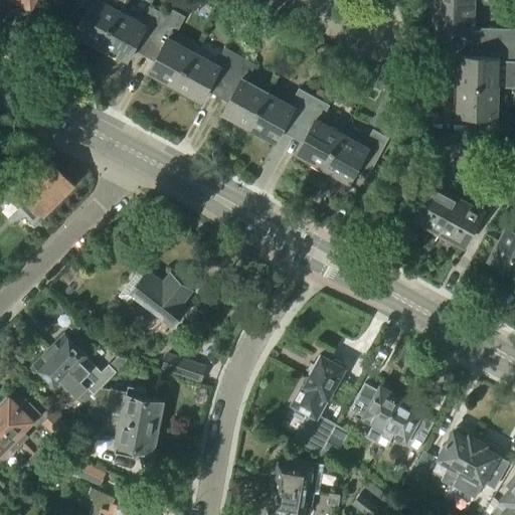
[(16,0),(31,8),(35,0),(16,0)]
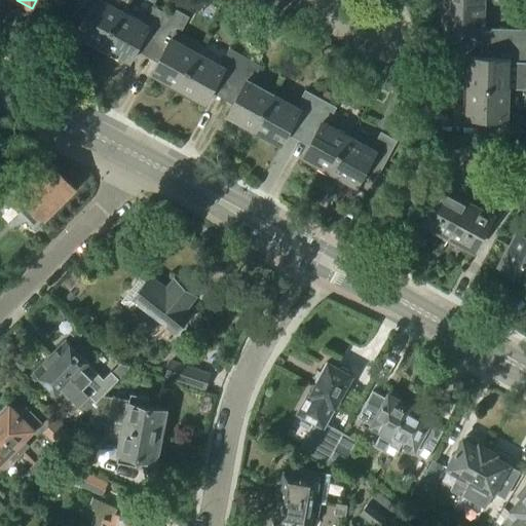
[(105,48),(125,12),(102,0),(78,0),(78,1),(90,7),(76,33),(105,48)]
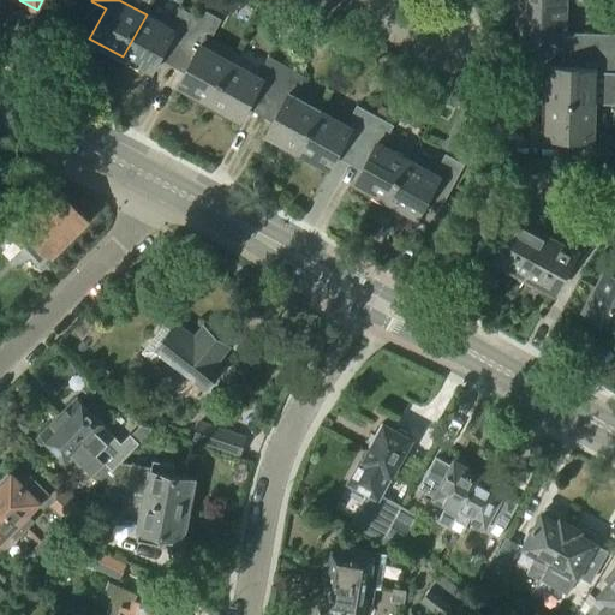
[(574,40),(575,33),(567,33),(567,3),(519,1),(518,37),(574,40)]
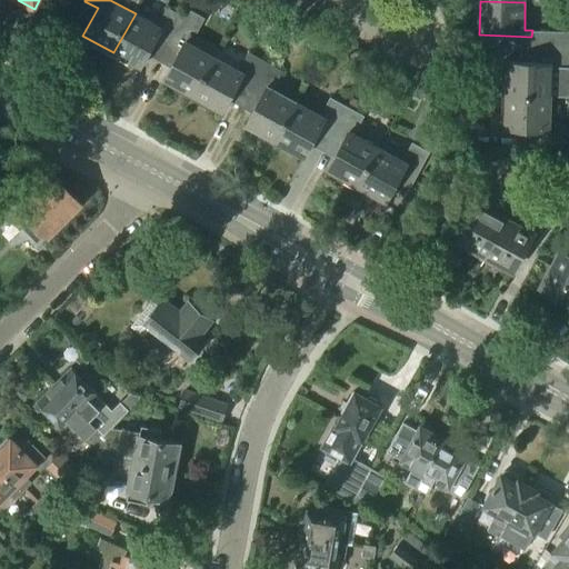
[(168,47),(183,18),(167,8),(157,26),(136,13),(113,52),(141,68),(156,40),(168,47)]
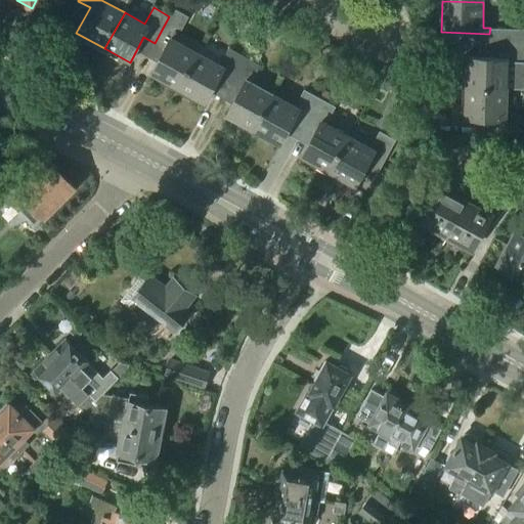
[(188,17),(174,9),(170,16),(169,16),(155,43),(165,48),(151,74),(178,89),(199,53),(176,41),(188,17)]
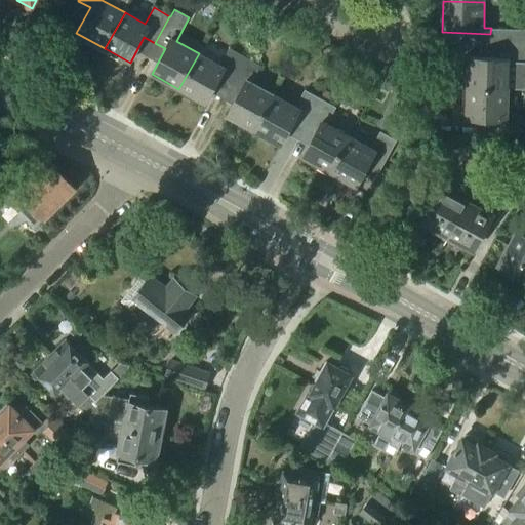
[(524,30),(498,29),(497,45),(524,45),(524,30)]
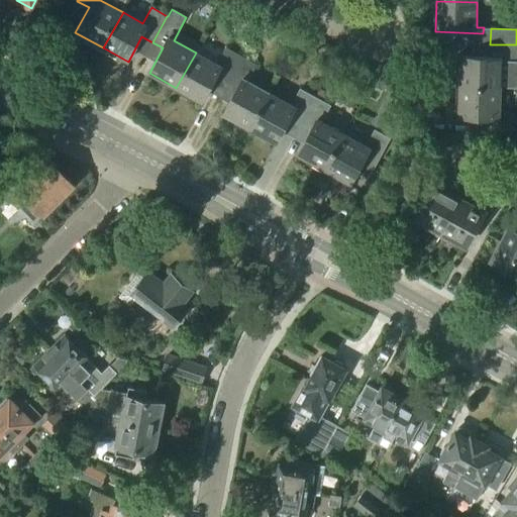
[(516,44),(490,44),(490,58),(461,57),(459,87),(501,88),(516,88),(516,44)]
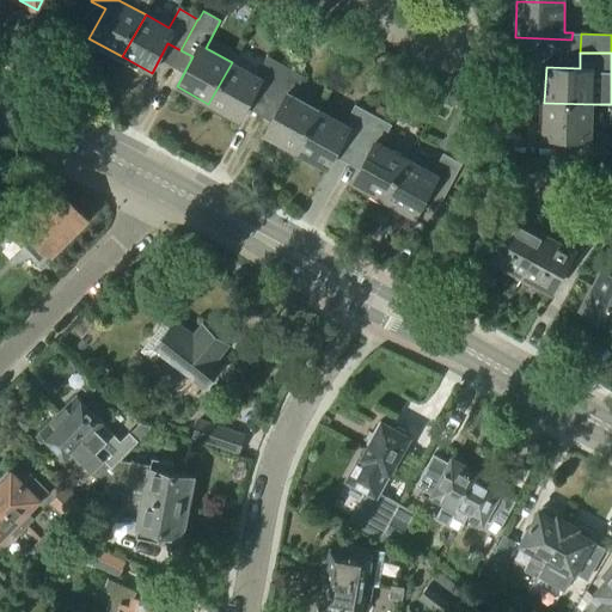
[(268,98),(286,67),(268,56),(257,75),(232,62),(208,104),(239,121),(256,91),(268,98)]
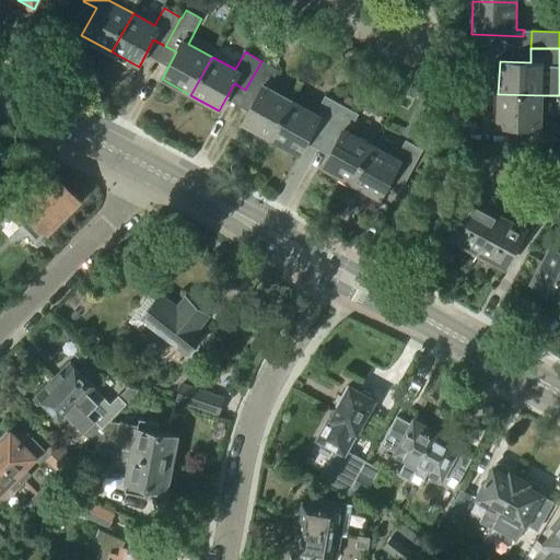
[(270,139),(292,101),(268,88),(278,70),(261,61),(245,90),(257,96),(242,124),(270,139)]
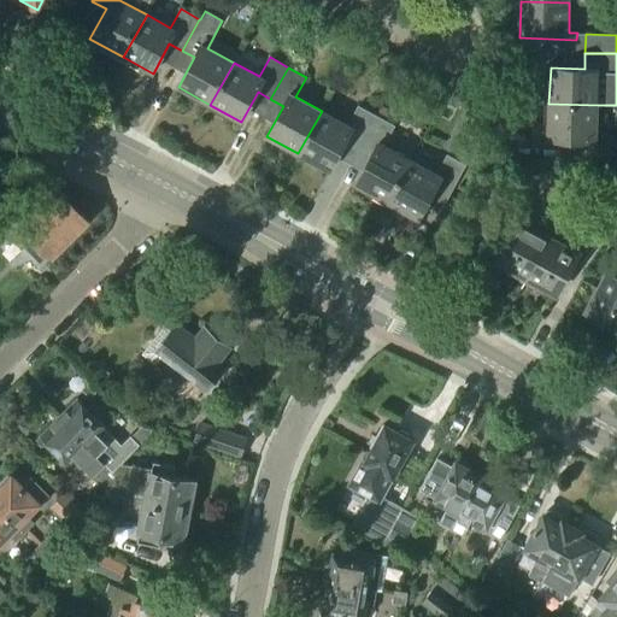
[(616,135),(597,135),(598,105),(548,104),(547,140),(582,141),(582,157),(616,157),(616,135)]
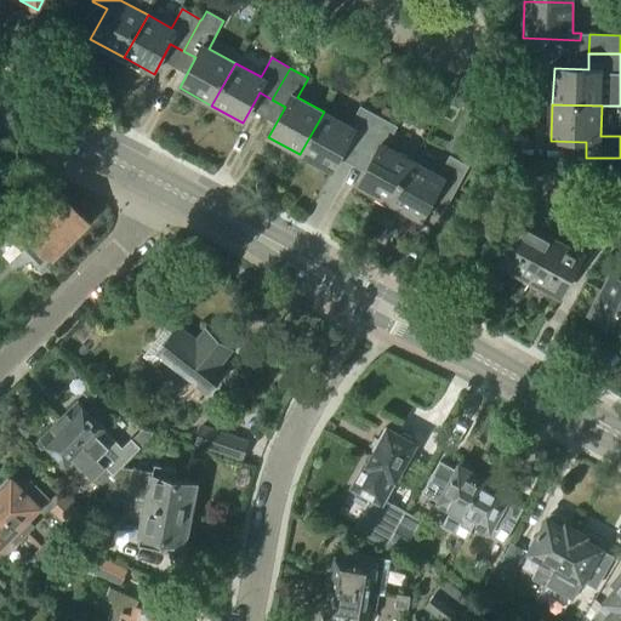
[(360,148),(377,117),(360,107),(351,126),(324,112),(300,154),(332,172),(349,142),(360,148)]
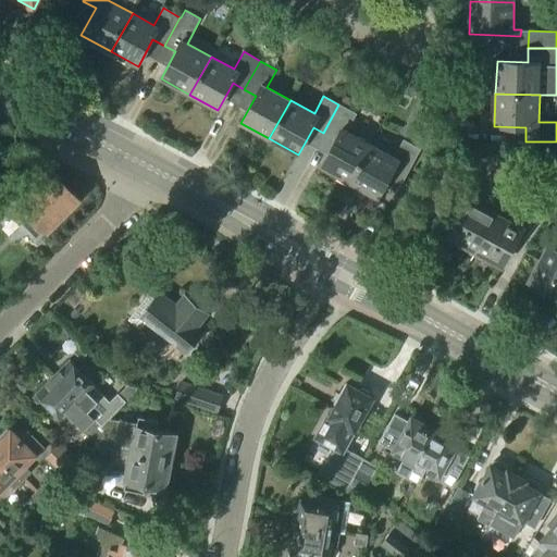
[(345,96),(339,104),(347,109),(351,100),(345,96)]
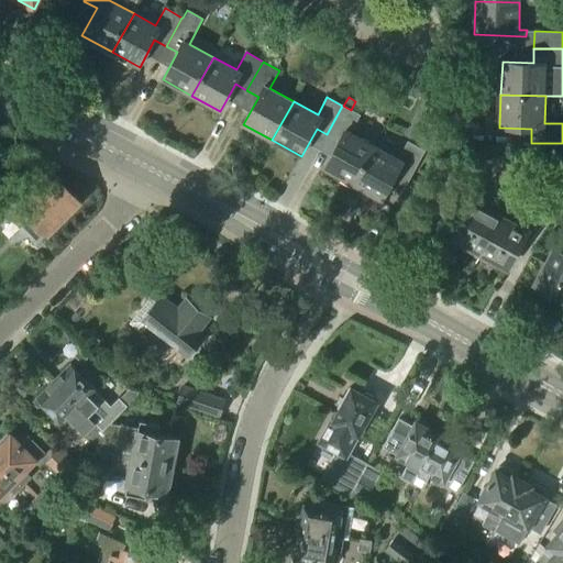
[(353,185),(375,145),(351,132),(361,114),(351,110),(343,106),(342,106),(327,134),(340,141),(324,168),(353,185)]
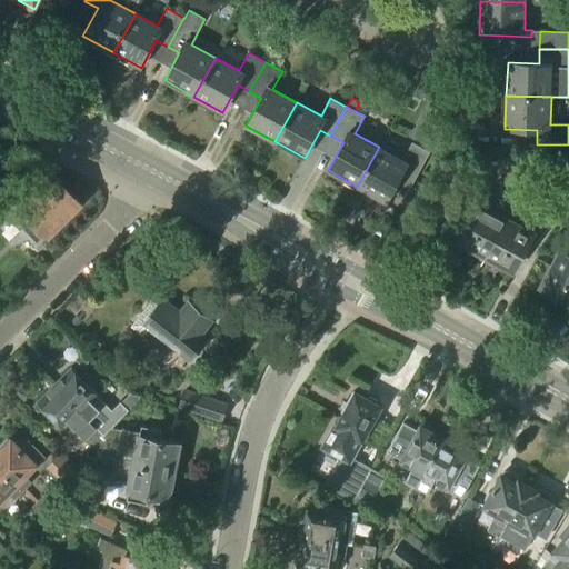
[(415,181),(430,152),(412,142),(402,160),(379,147),(357,187),(387,202),(401,175),(415,181)]
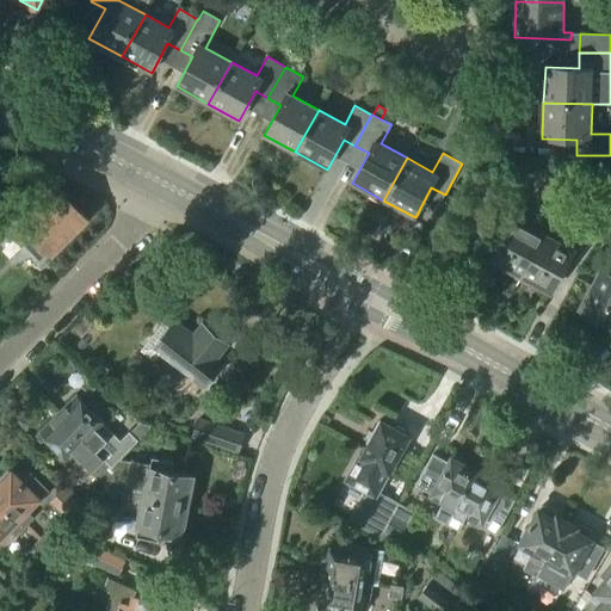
[(551,174),(539,165),(535,170),(534,168),(508,197),(522,208),(551,174)]
